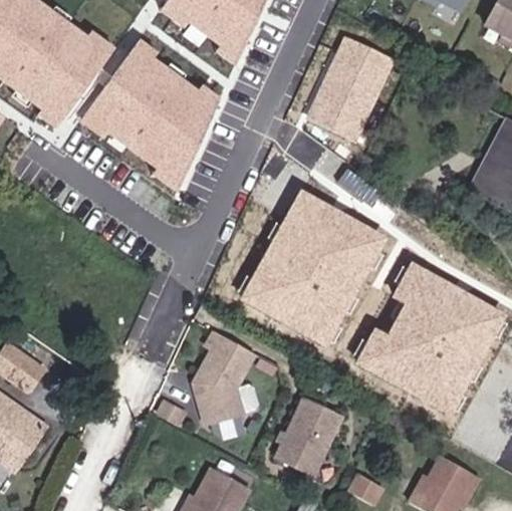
[(0,0),(0,78),(40,107),(36,113),(56,129),(116,44),(100,33),(95,39),(40,0),(0,0)]
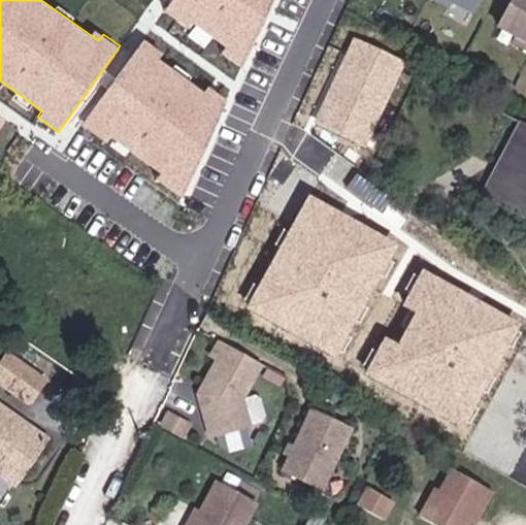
[(171,0),(167,6),(222,44),(217,52),(241,68),(273,0),(171,0)]
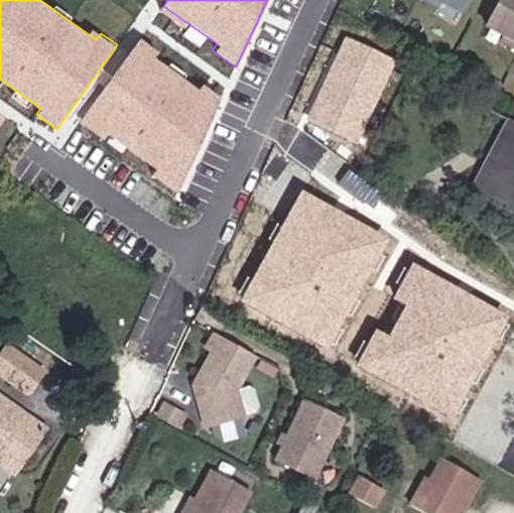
[(459,15),(466,0),(419,0),(418,2),(437,11),(440,6),(459,15)]
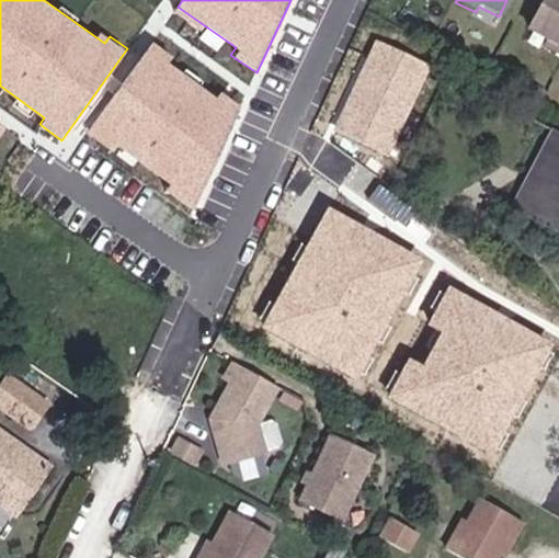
[(546,0),(529,32),(555,44),(552,50),(558,53),(558,0),(546,0)]
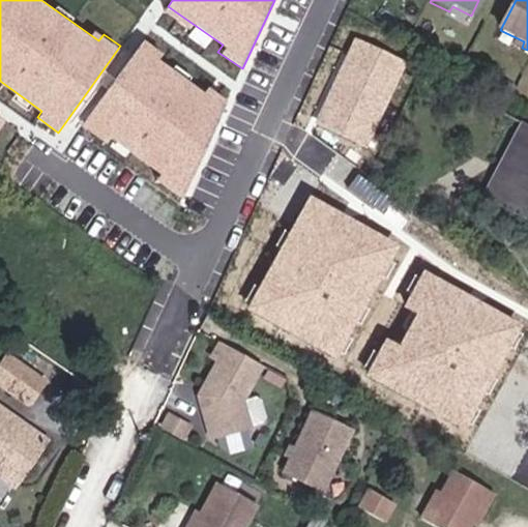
[(406,61),(356,37),(318,117),(368,141),(406,61)]
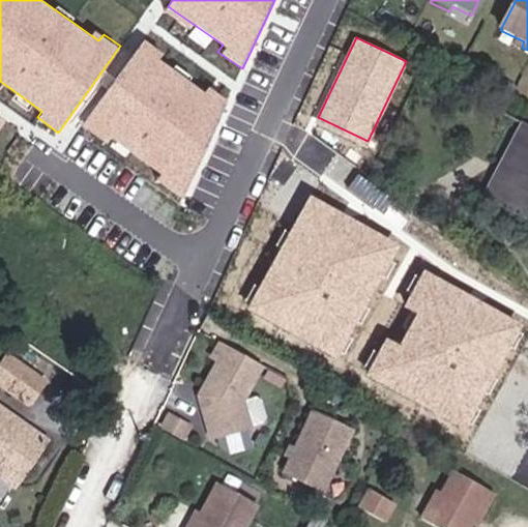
[(144,40),(141,46),(85,122),(106,138),(108,135),(163,174),(157,181),(182,199),(231,96),(208,79),(204,86),(160,59),(165,54),(144,40)]
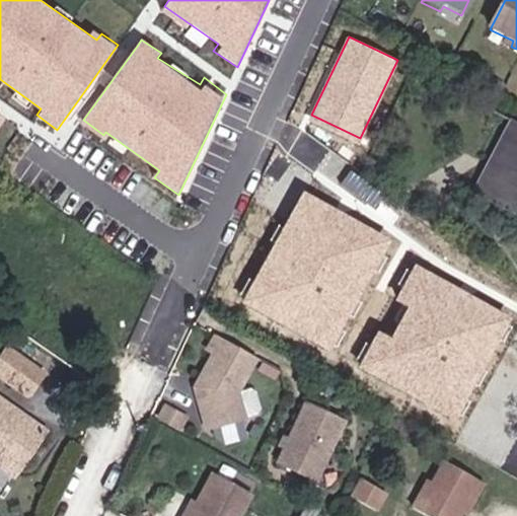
[(516,128),(511,125),(475,201),(516,221),(516,128)]
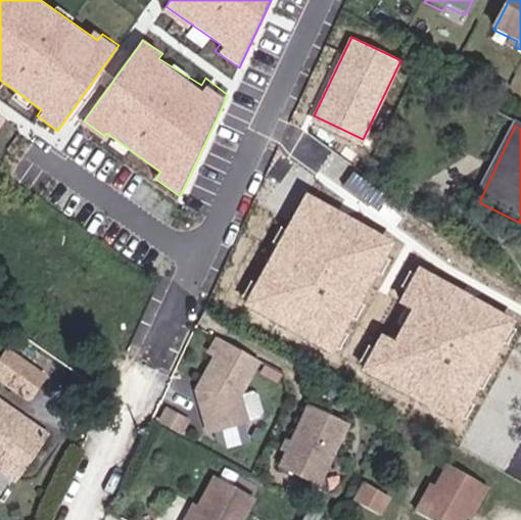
[(392,240),(305,193),(243,306),(330,353),(392,240)]
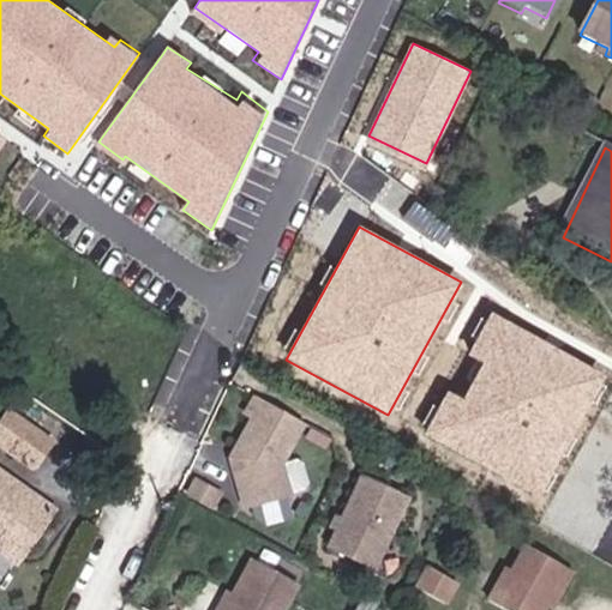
[(607,375),(492,308),(467,352),(484,362),(462,399),(445,390),(423,429),(538,496),(607,375)]
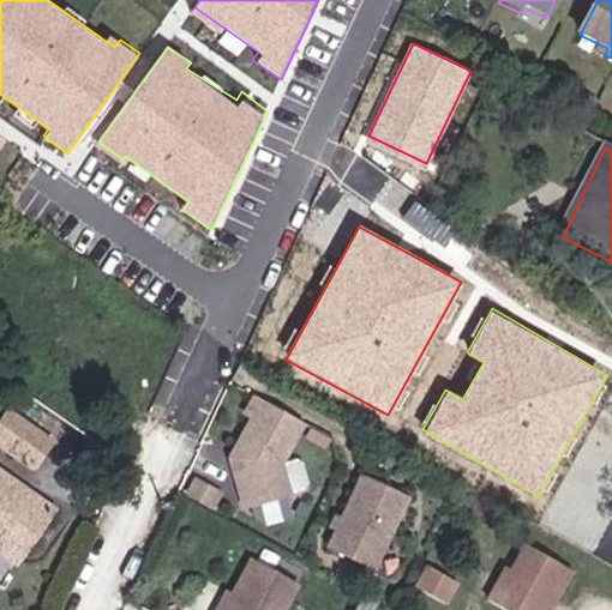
[(311,483),(304,463),(298,459),(282,464),(304,422),(253,397),(245,414),(253,418),(235,451),(238,458),(232,460),(247,509),(307,489),(311,483)]
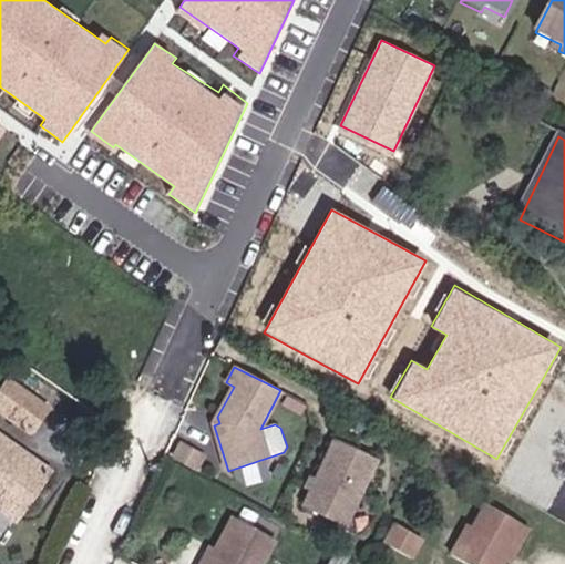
[(0,418),(34,443),(51,420),(12,393),(0,409),(0,418)]
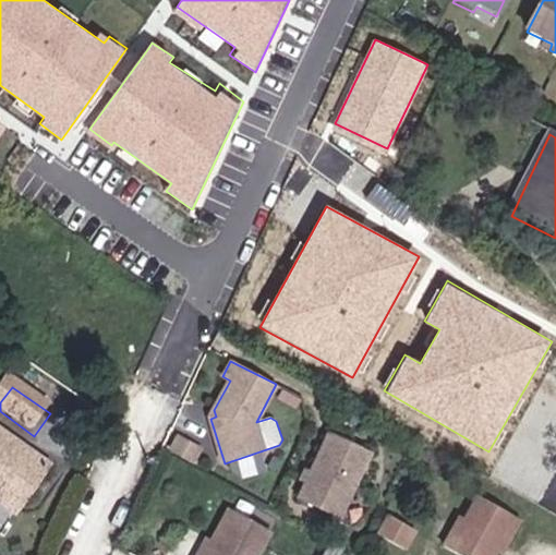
[(110,421),(123,426),(129,414),(115,409),(110,421)]
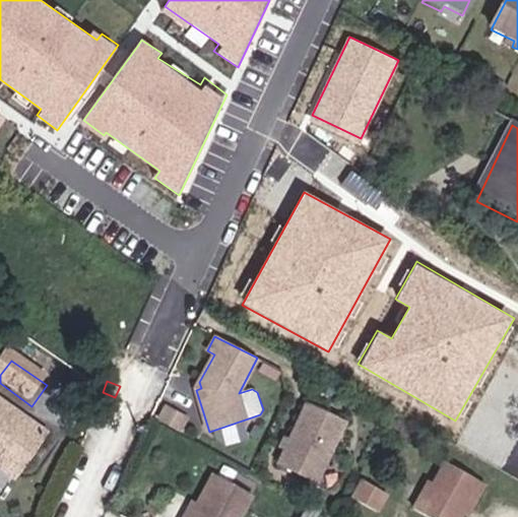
[(311,401),(282,459),(322,477),(349,419),(311,401)]
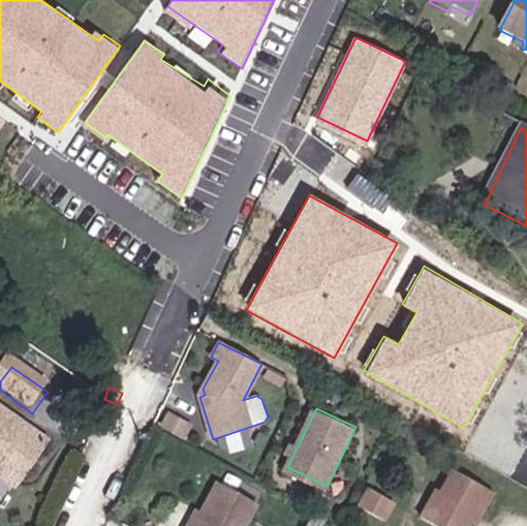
[(8,470),(30,485),(53,452),(0,414),(0,473),(1,472),(8,470)]
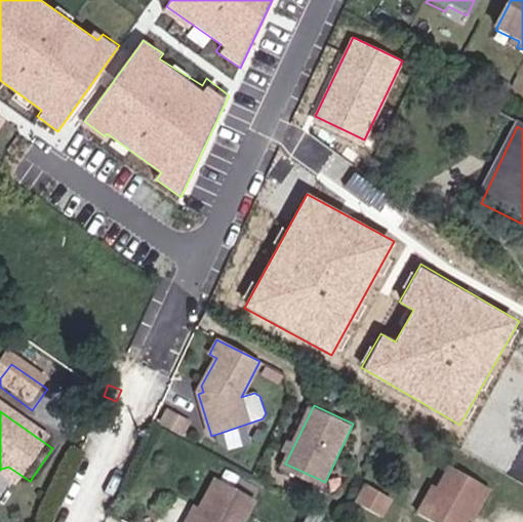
[(469,521),(476,510),(482,513),(495,486),(456,465),(445,486),(441,484),(425,513),(442,521),(469,521)]
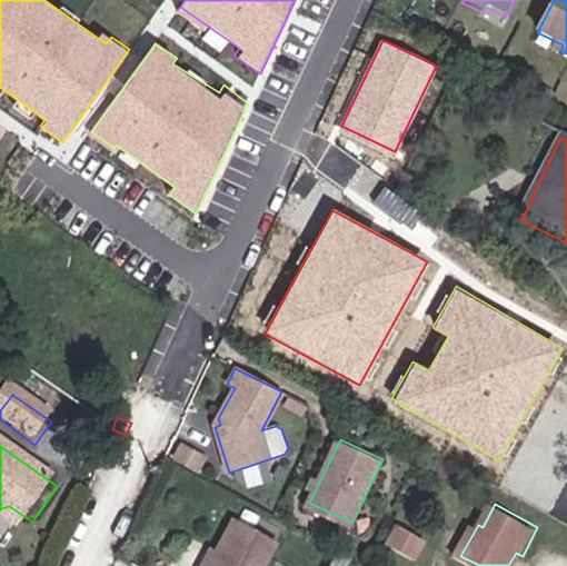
[(0,514),(26,532),(32,522),(9,506),(1,508),(0,509),(0,514)]
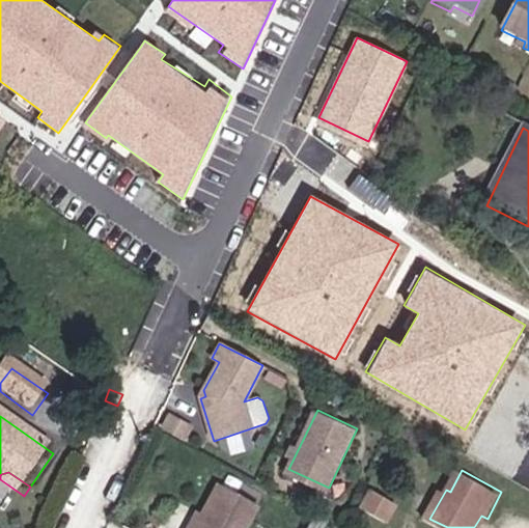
[(244,527),(255,505),(215,485),(201,512),(205,515),(198,527),(244,527)]
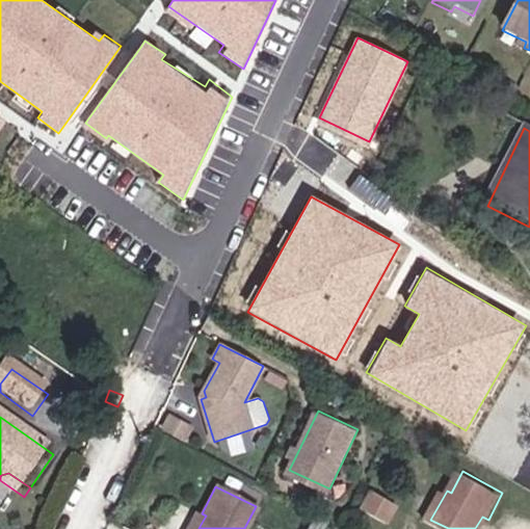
[(383,521),(391,503),(365,490),(358,507),(383,521)]
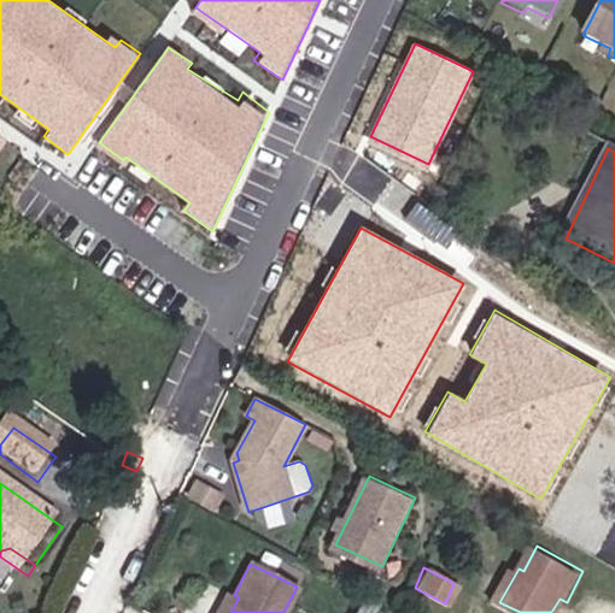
[(230,612),(239,597),(234,595),(229,594),(218,612),(230,612)]
